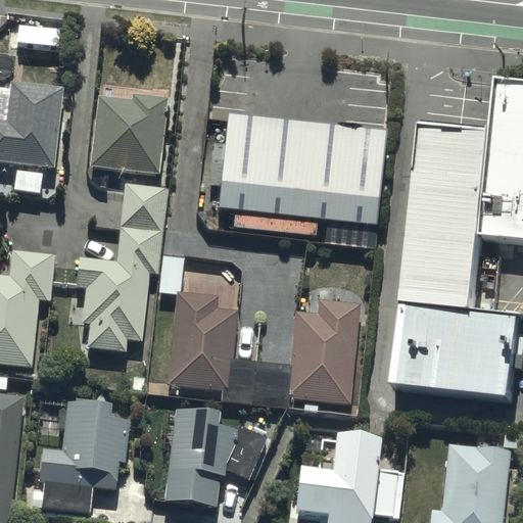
[(522,78),(503,77),(500,128),(488,231),(522,234),(522,78)]
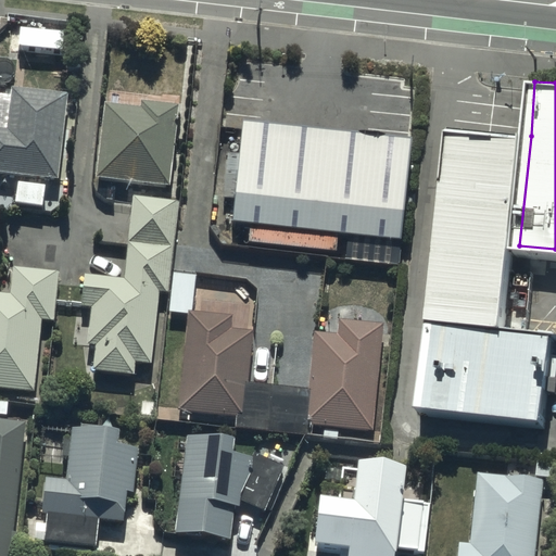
[(0,126),(0,173),(61,179),(70,93),(12,88),(8,128),(0,126)]
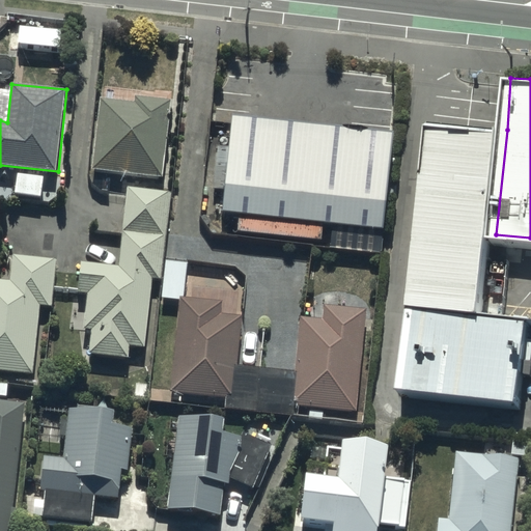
[(101,99),(90,170),(163,179),(174,101),(137,95),(136,104),(101,99)]
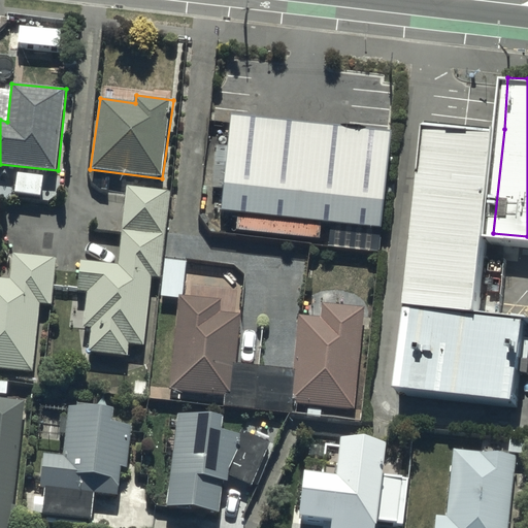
[(381,120),(213,104),(205,200),(371,216),(381,120)]
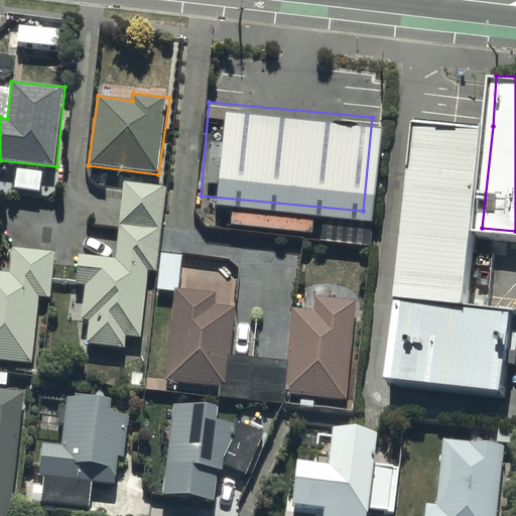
[(493,126),(421,118),(401,297),(473,305),(493,126)]
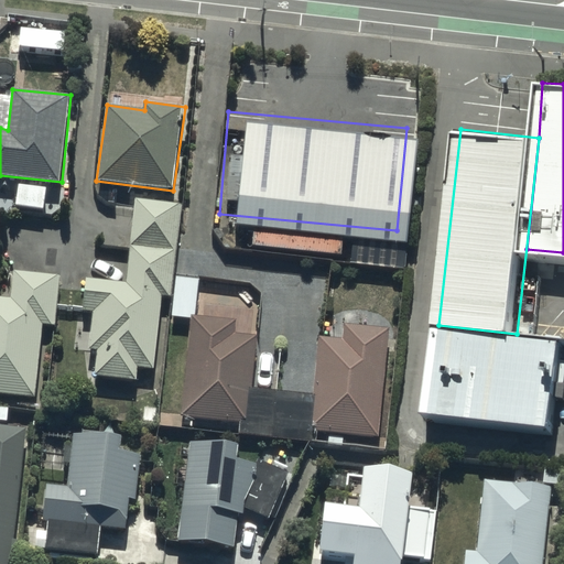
[(57,190),(25,187),(24,210),(55,213),(57,190)]
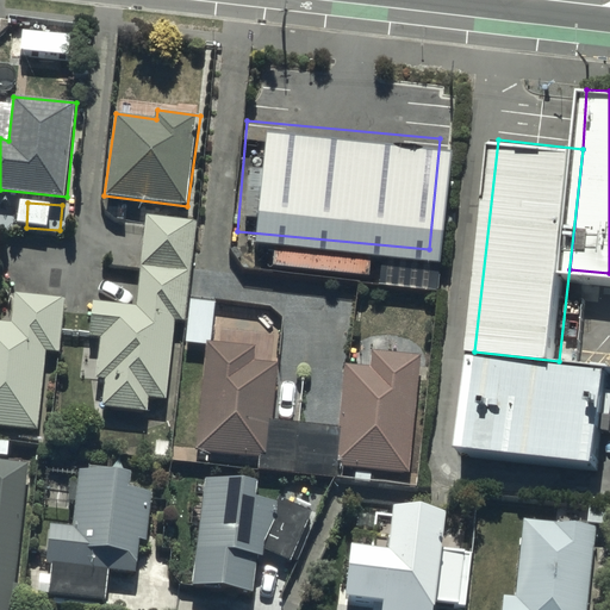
[(107,379),(104,405),(147,411),(148,398),(166,400),(175,322),(187,323),(199,222),(150,216),(139,306),(95,300),(92,335),(85,334),(80,369),(95,371),(95,378),(107,379)]
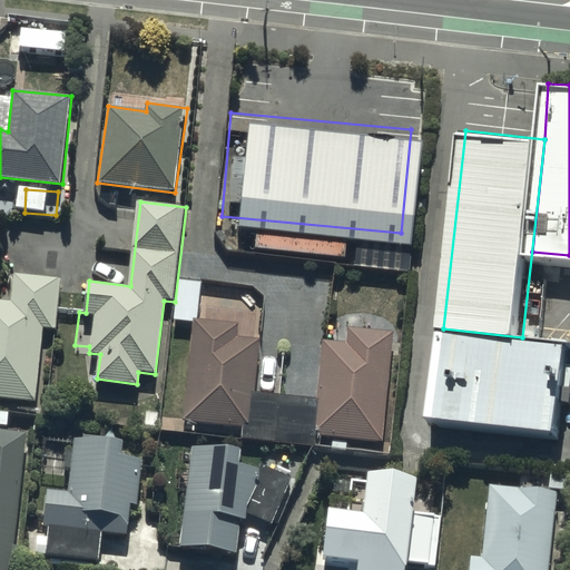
[(13,273),(12,285),(7,285),(6,301),(0,300),(0,396),(37,400),(42,330),(57,331),(61,276),(13,273)]
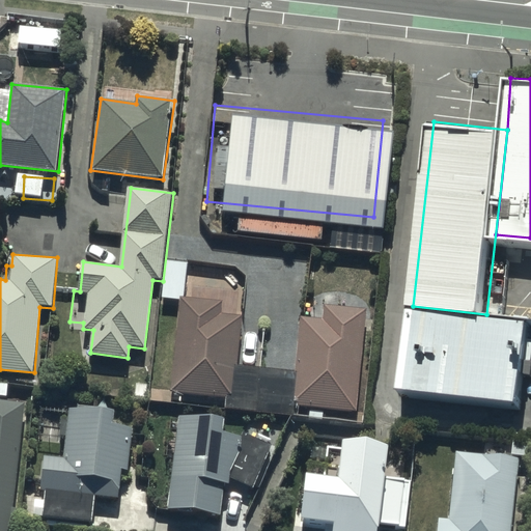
[(298,371),(241,365),(244,316),(222,314),(223,300),(185,297),(188,262),(168,261),(165,299),(179,300),(172,392),(225,396),(225,407),(300,414),(301,407),(359,410),(365,309),(326,307),(325,317),(301,316),(298,371)]
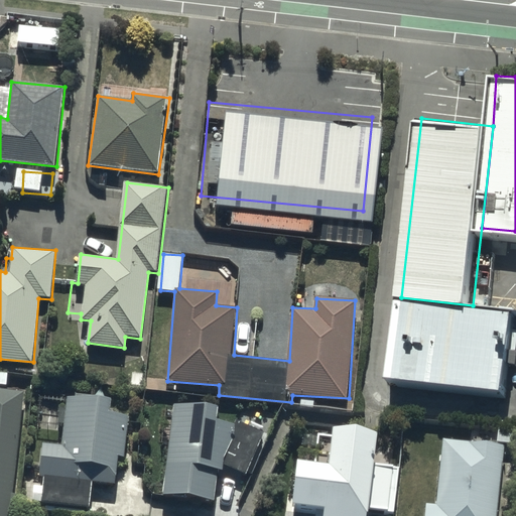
[(515,308),(473,305),(401,297),(392,379),(512,390),(515,346),(515,308)]
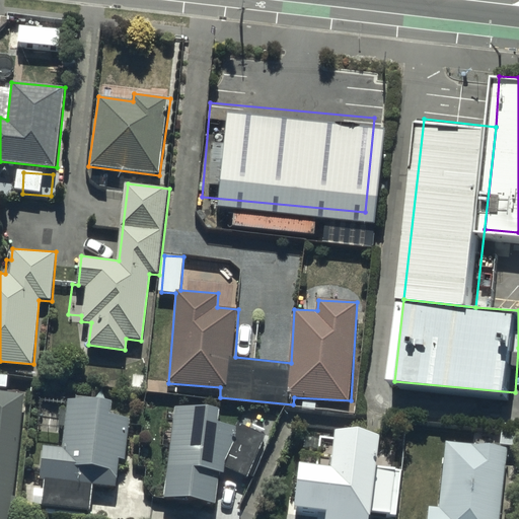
[(0,518),(18,518),(20,506),(14,506),(24,394),(0,392),(0,518)]
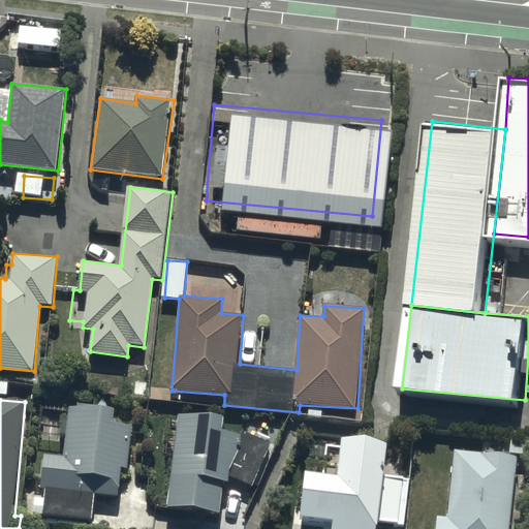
[(65,456),(43,454),(40,488),(45,489),(42,517),(93,522),(96,495),(119,497),(122,469),(129,469),(133,427),(115,426),(117,411),(69,407),(68,418),(61,417),(59,435),(67,436),(65,456)]
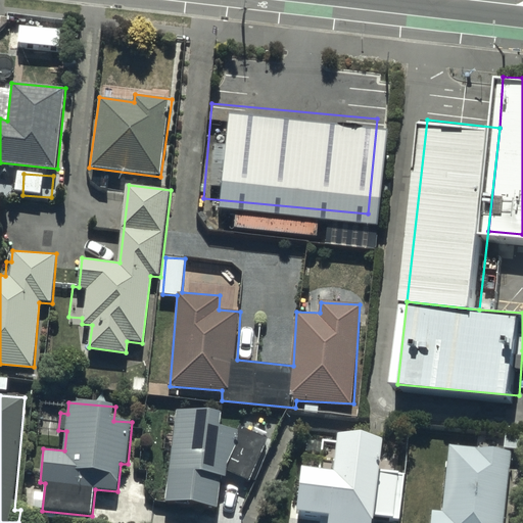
[(222,411),(176,410),(168,502),(220,506),(222,478),(228,478),(229,471),(251,481),(269,439),(239,425),(237,430),(222,426),(222,411)]
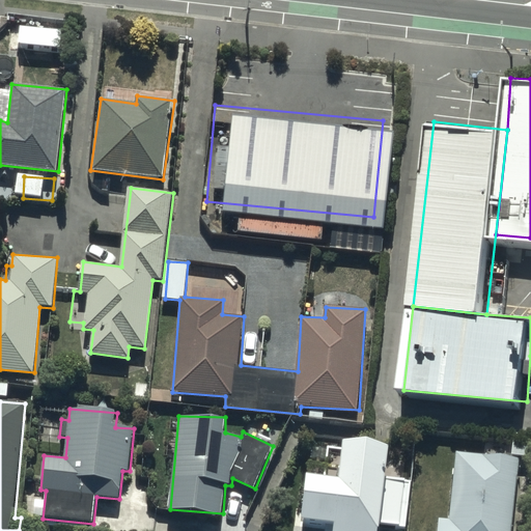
[(389,444),(341,438),(337,475),(306,472),(300,518),(334,522),(332,530),(375,530),(376,524),(404,528),(411,480),(385,477),(389,444)]
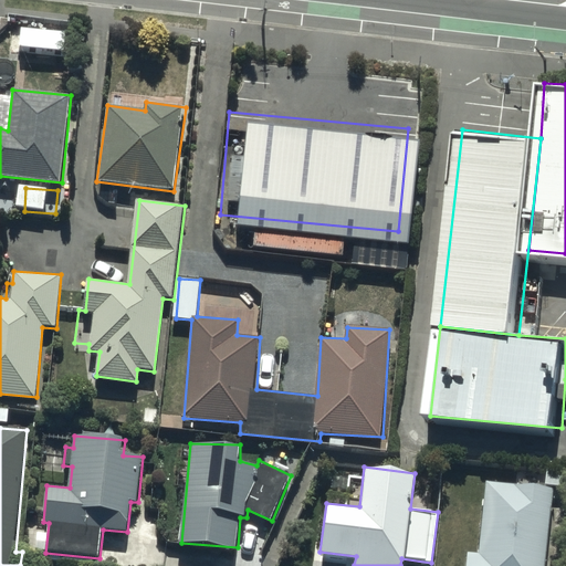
[(544,565),(552,493),(485,486),(479,559),(468,558),(465,565),(544,565)]
